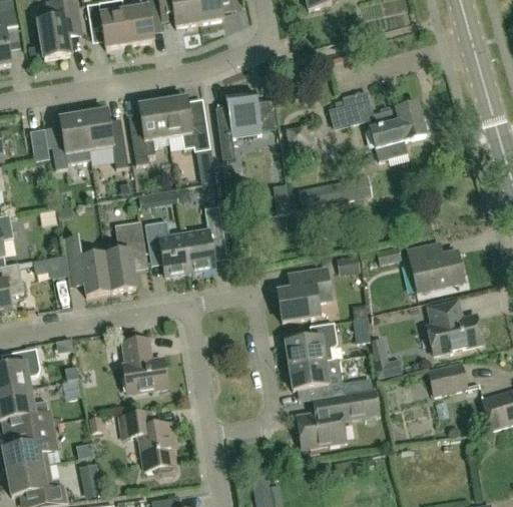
[(0,0),(0,64),(11,63),(5,31),(17,29),(12,0),(0,0)]
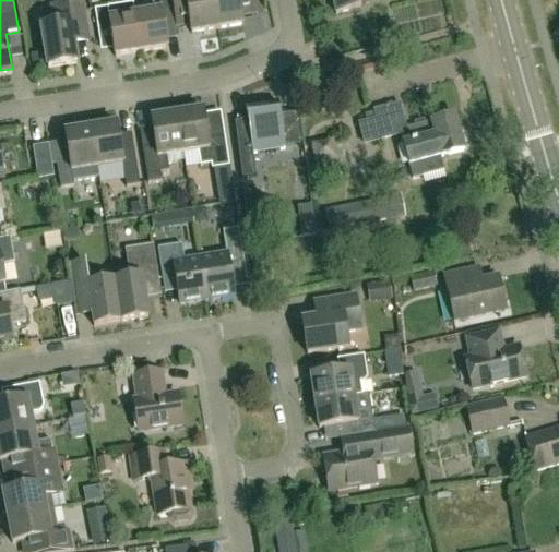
[(51,1),(52,4),(45,6),(39,12),(42,22),(48,62),(76,58),(72,28),(86,26),(83,0),(58,0),(51,1)]
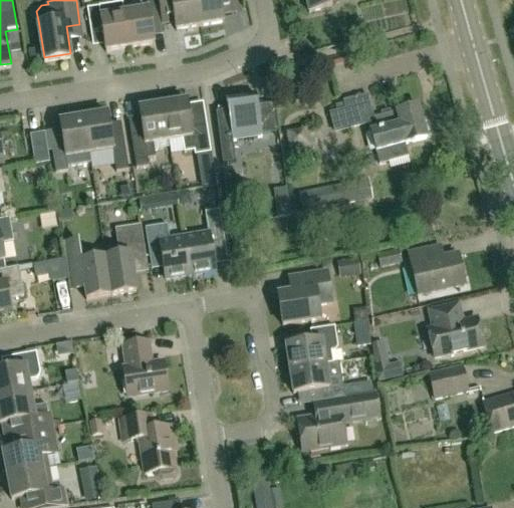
[(130,44),(123,9),(121,0),(114,0),(86,4),(89,24),(101,22),(105,48),(130,44)]
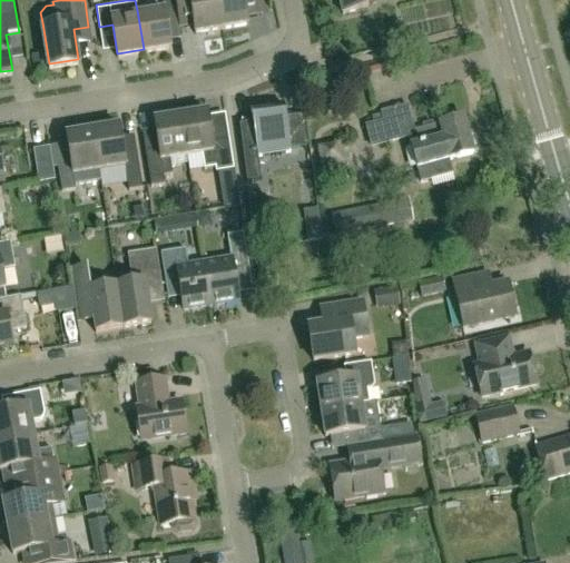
[(178,13),(176,5),(175,0),(161,0),(163,6),(137,10),(144,49),(169,45),(165,16),(178,13)]
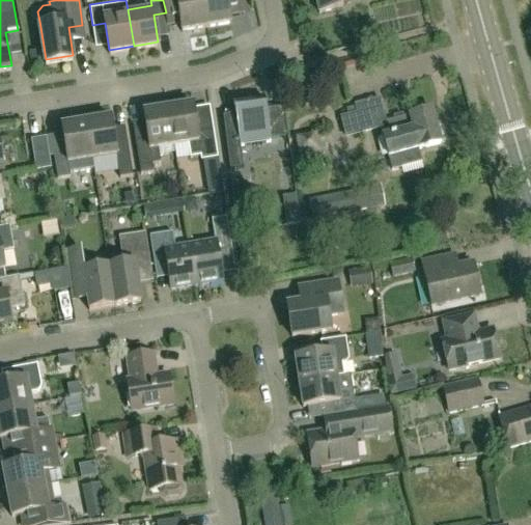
[(205,23),(201,0),(163,0),(164,4),(177,2),(180,27),(205,23)]
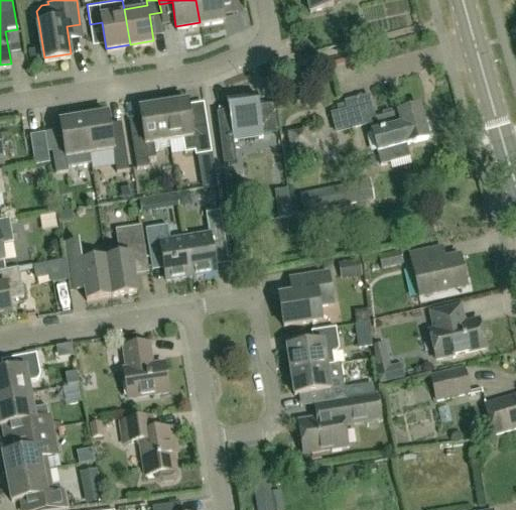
[(196,0),(200,22),(224,19),(221,0),(196,0)]
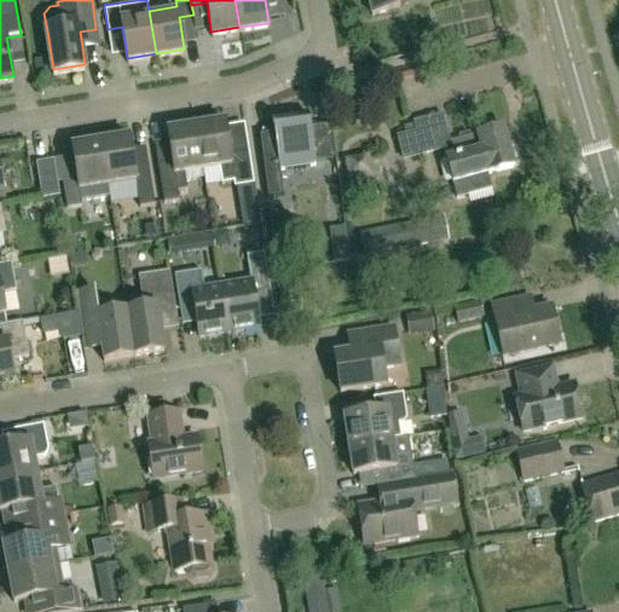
[(369,0),(371,10),(398,4),(397,0),(369,0)]
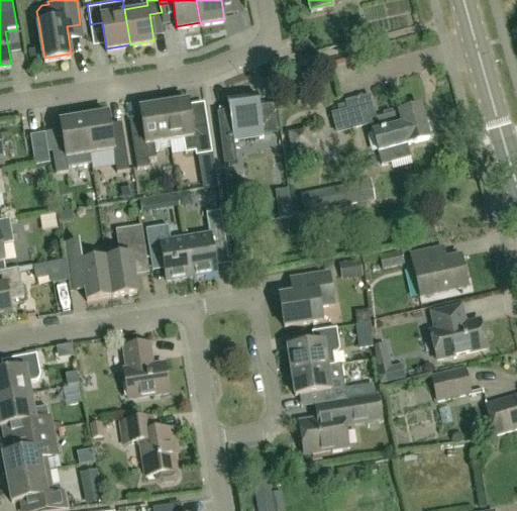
[(231,128),(219,130),(223,162),(235,161),(232,139),(263,134),(262,132),(280,129),(276,101),(257,104),(256,92),(226,96),(231,128)]
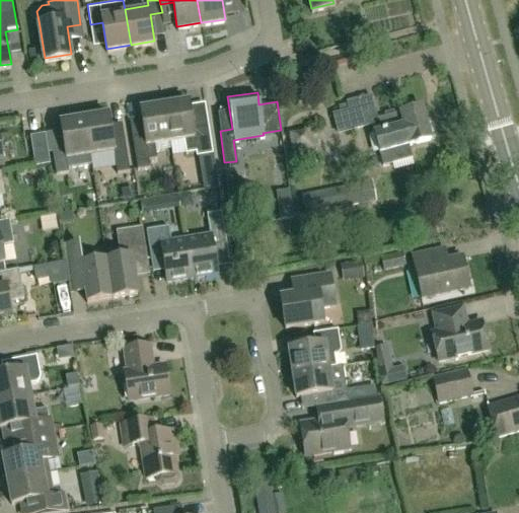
[(346,98),(348,106),(331,111),(338,131),(371,122),(378,149),(383,162),(412,154),(409,142),(430,136),(421,103),(399,108),(399,110),(376,116),(370,92),(346,98)]
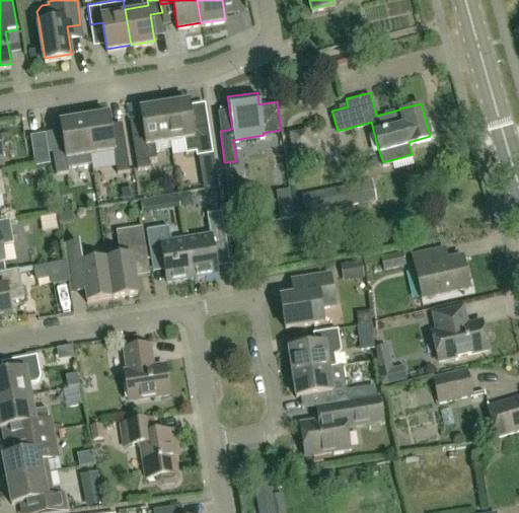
[(188,98),(163,102),(169,138),(183,136),(186,150),(196,148),(196,153),(213,150),(208,122),(192,125),(188,98)]
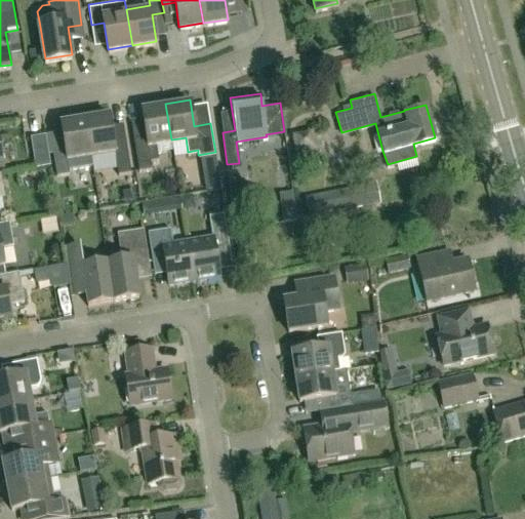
[(171,140),(165,104),(142,108),(146,134),(133,136),(138,168),(152,166),(150,158),(158,157),(156,143),(171,140)]
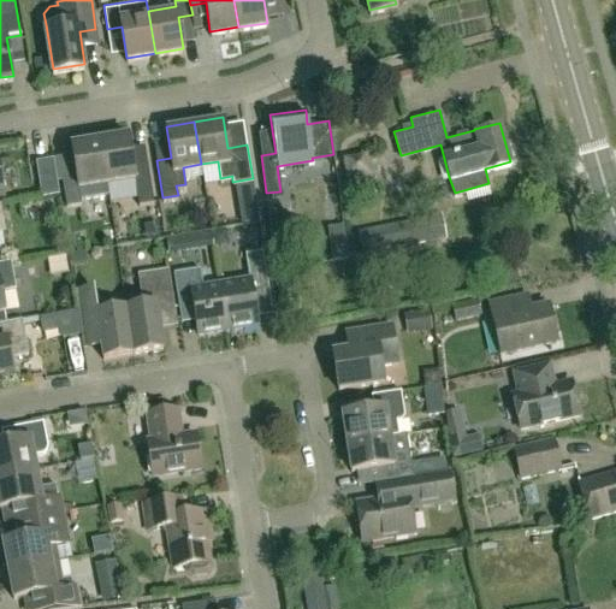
[(128,132),(99,137),(106,179),(135,175),(138,201),(153,199),(147,161),(132,164),(128,132)]
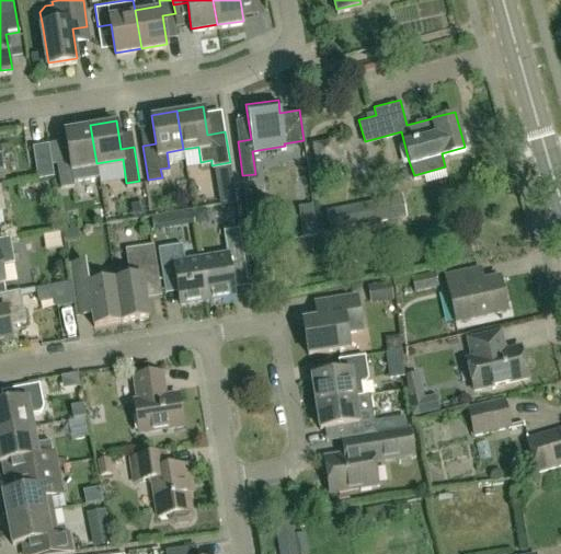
[(96,163),(90,125),(65,128),(69,158),(56,160),(60,184),(73,182),(72,175),(98,171),(96,163)]
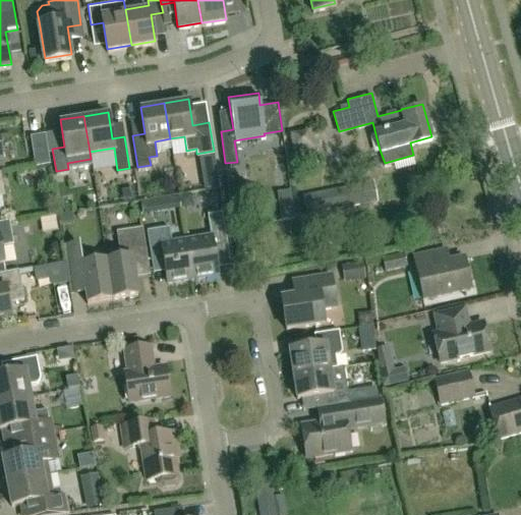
[(36,163),(50,160),(45,130),(31,132),(36,163)]
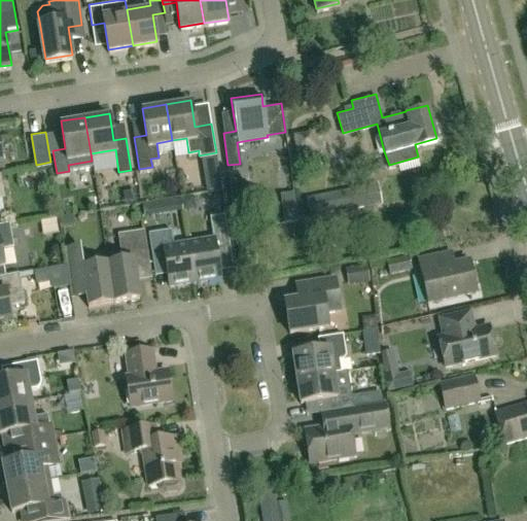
[(371,202),(370,193),(367,182),(316,193),(306,195),(310,214),(371,202)]
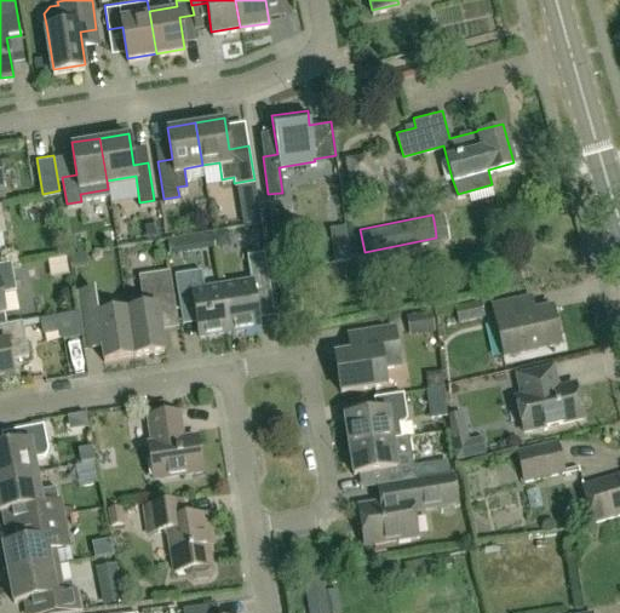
[(251,278),(220,284),(228,328),(259,324),(254,294),(271,292),(264,248),(247,252),(251,278)]
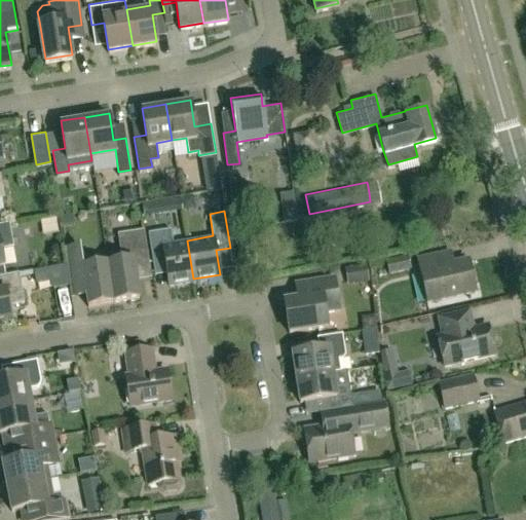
[(0,263),(3,263),(0,246),(13,243),(8,219),(0,221),(0,263)]
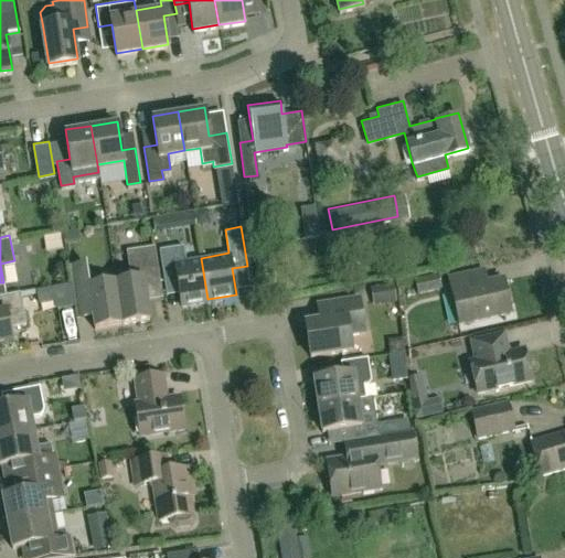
[(208,299),(201,258),(185,260),(183,243),(159,247),(163,277),(177,275),(181,303),(208,299)]
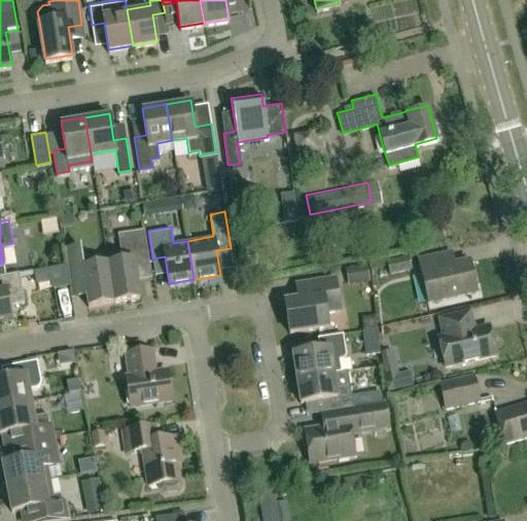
[(121,258),(107,261),(113,300),(139,296),(135,272),(150,269),(144,228),(117,232),(121,258)]
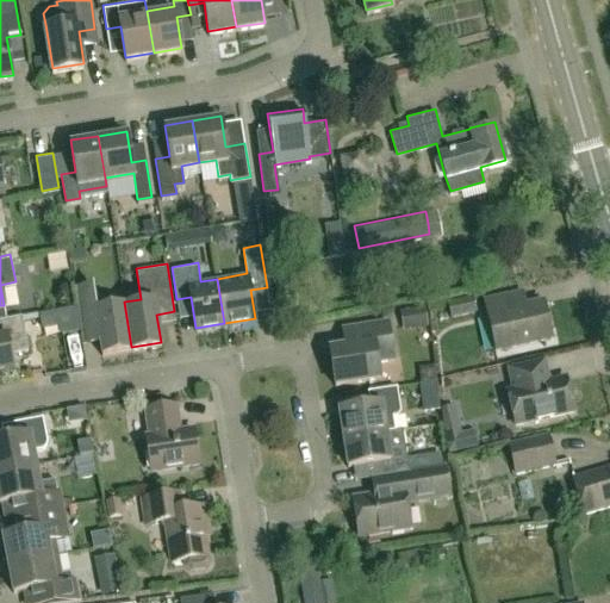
[(94,288),(92,267),(78,268),(81,291),(94,288)]
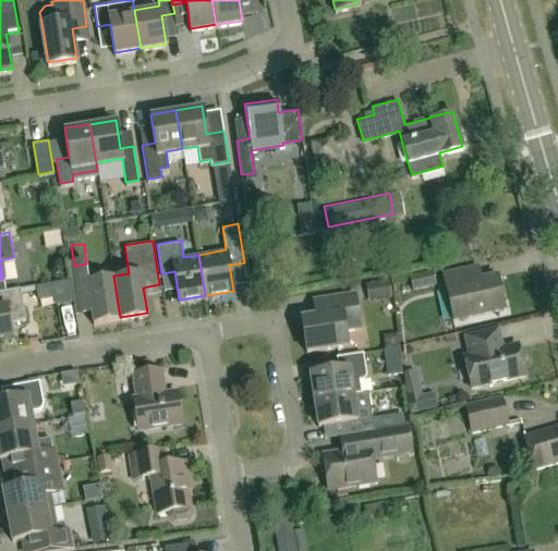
[(452,317),(504,305),(497,273),(473,278),(470,264),(441,270),(452,317)]
